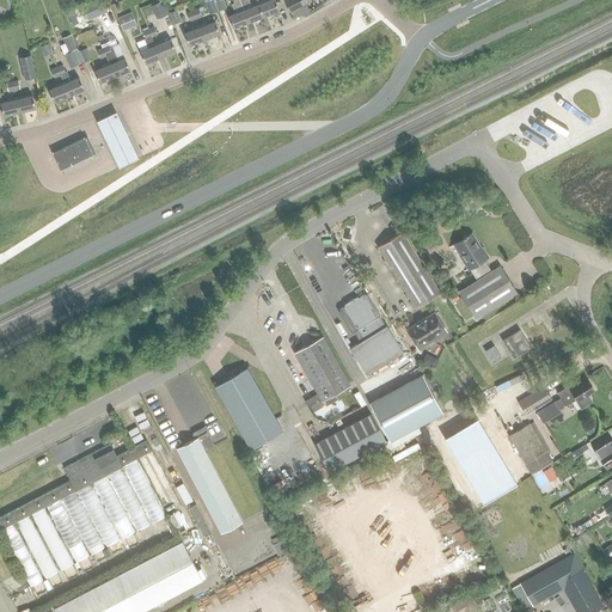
[(98,0),(83,7),(89,20),(106,12),(101,0),(98,0)]
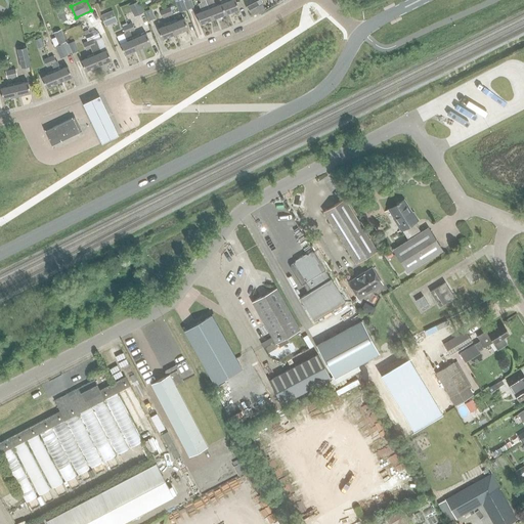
[(174,0),(179,12),(185,9),(181,0),(174,0)]
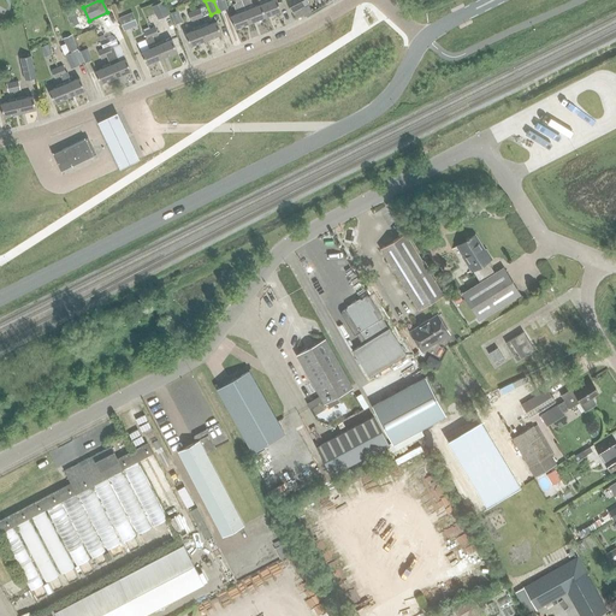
[(215,0),(217,1),(215,1),(219,12),(227,9),(224,0),(215,0)]
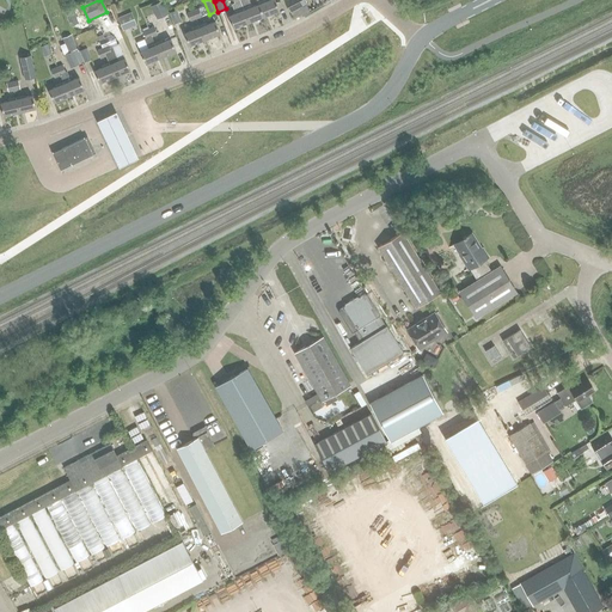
[(248,23),(239,1),(238,0),(232,0),(234,4),(231,5),(234,13),(228,16),(233,28),(248,23)]
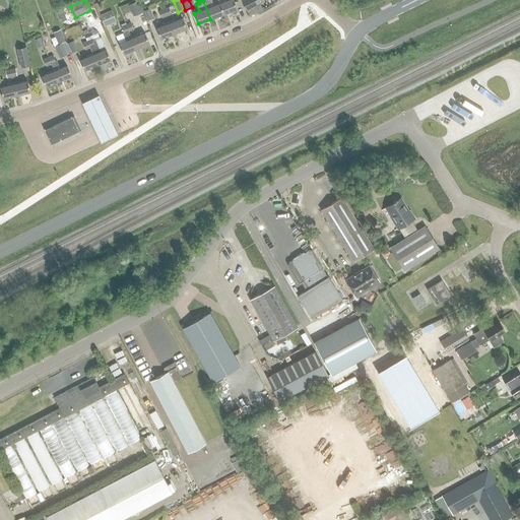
[(210,0),(202,0),(203,1),(210,19),(222,14),(218,4),(213,6),(210,0)]
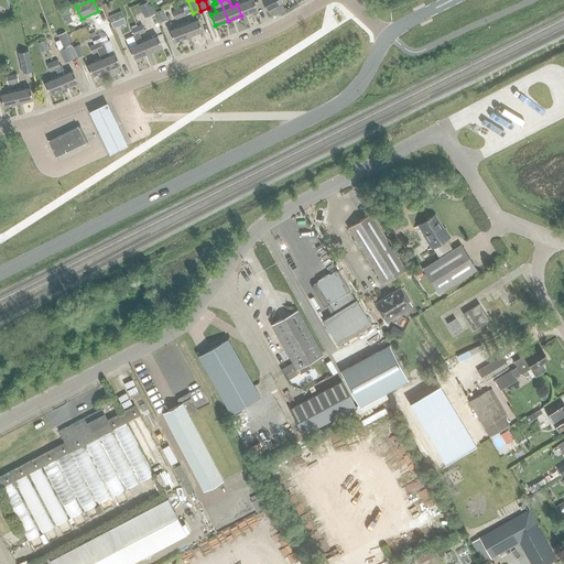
[(236,0),(238,3),(237,4),(241,15),(257,10),(252,0),(247,0),(246,0),(236,0)]
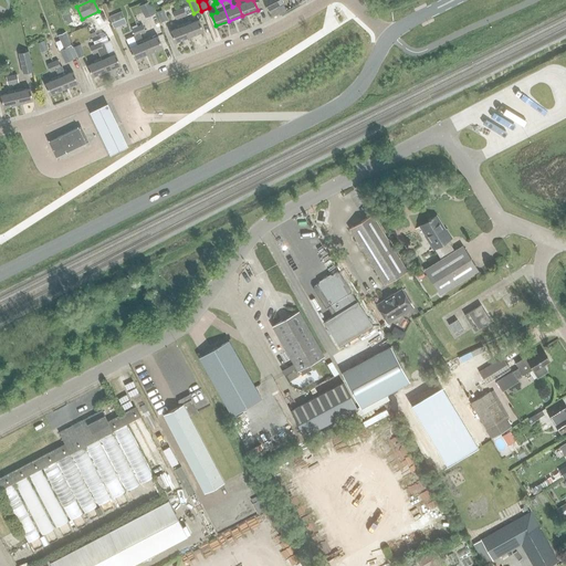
[(262,0),(269,12),(278,8),(283,4),(281,0),(262,0)]
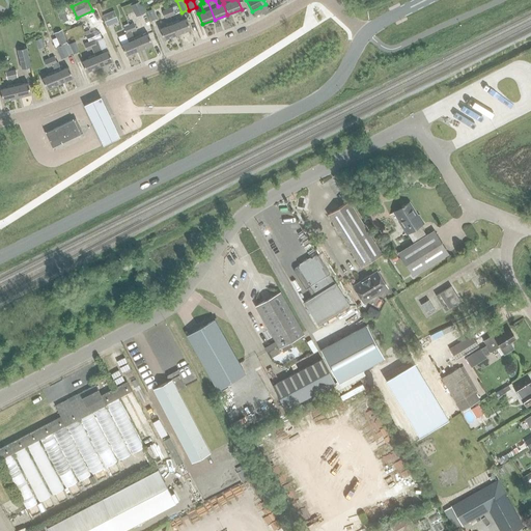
[(140,1),(131,5),(136,18),(146,12),(140,1)]
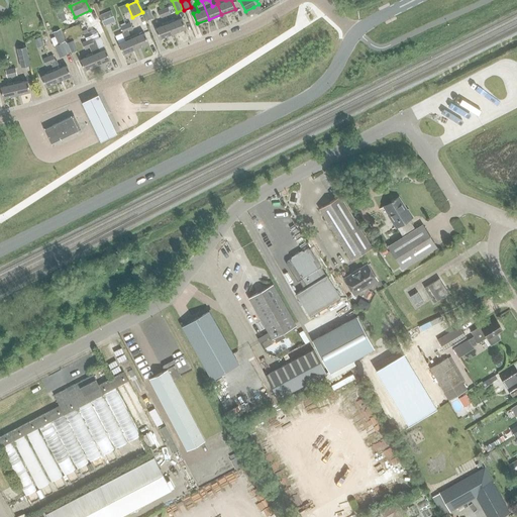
[(61,22),(66,20),(60,5),(55,7),(61,22)]
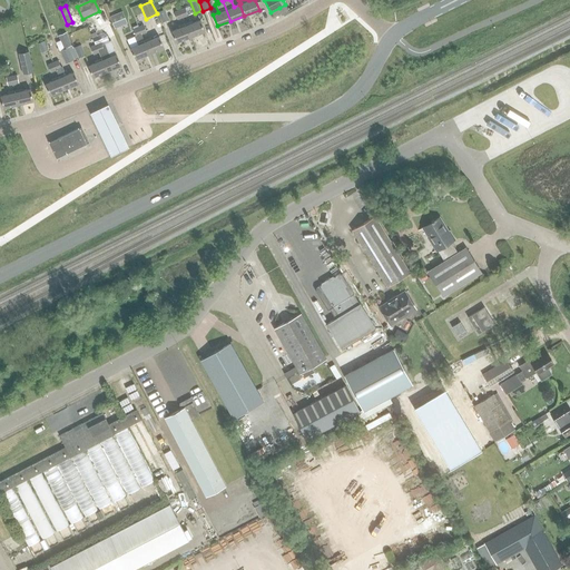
[(158,12),(161,22),(169,19),(165,10),(158,12)]
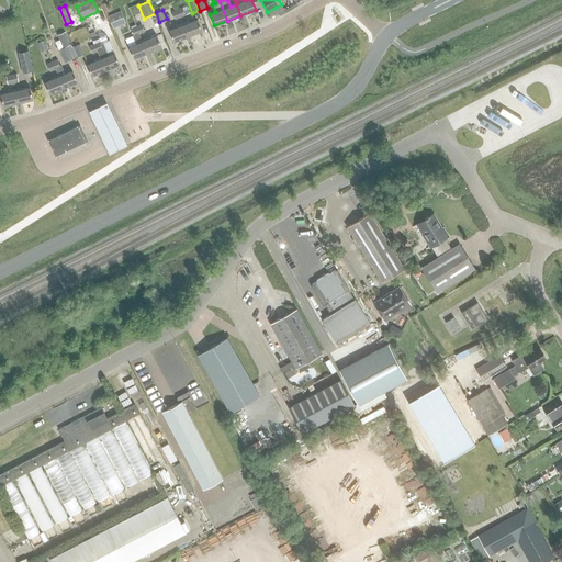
[(108,17),(113,29),(125,23),(121,11),(108,17)]
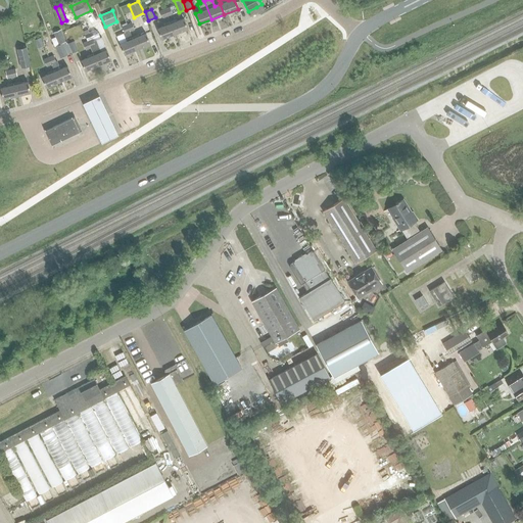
[(175,18),(170,20),(174,34),(187,29),(183,18),(176,21),(175,18)]
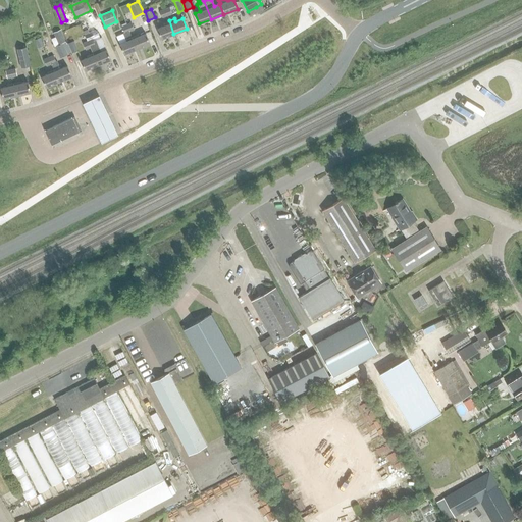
[(173,34),(169,20),(168,20),(168,21),(162,23),(163,25),(157,29),(161,39),(173,34)]
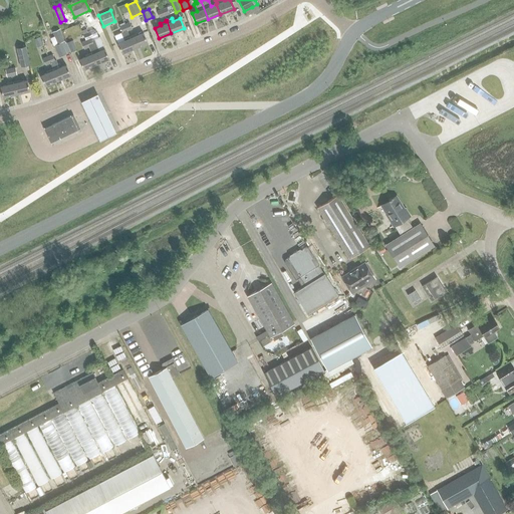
[(123,24),(126,30),(130,38),(134,48),(147,42),(143,32),(136,35),(133,27),(132,28),(129,22),(123,24)]
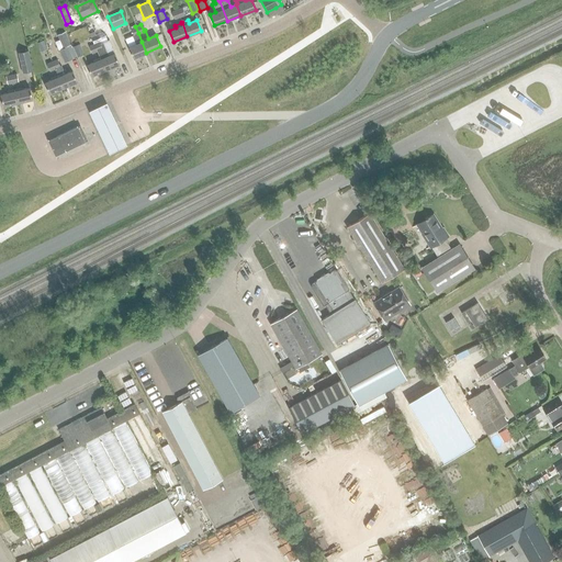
[(142,42),(138,33),(135,26),(131,29),(134,35),(132,36),(135,44),(128,47),(133,58),(146,53),(142,42)]
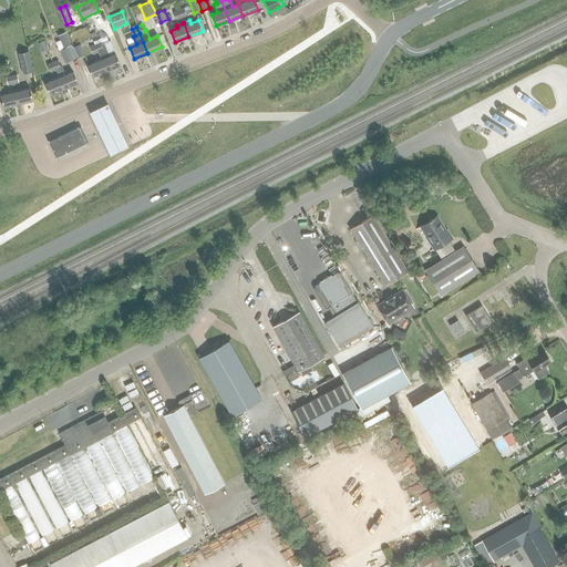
[(58,34),(63,48),(71,45),(65,32),(58,34)]
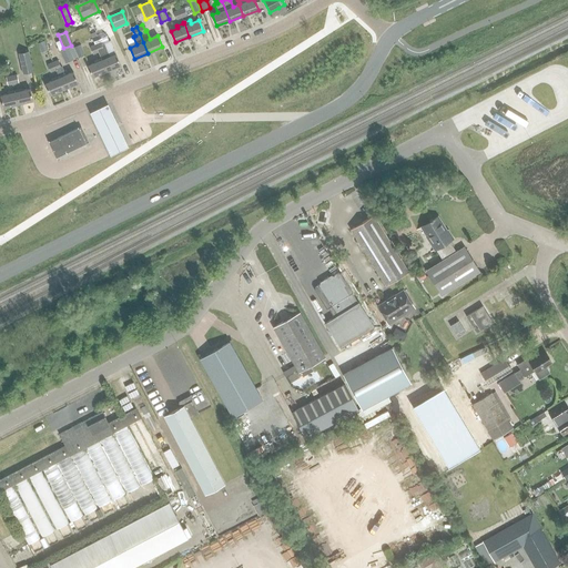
[(38,43),(41,53),(48,51),(44,41),(38,43)]
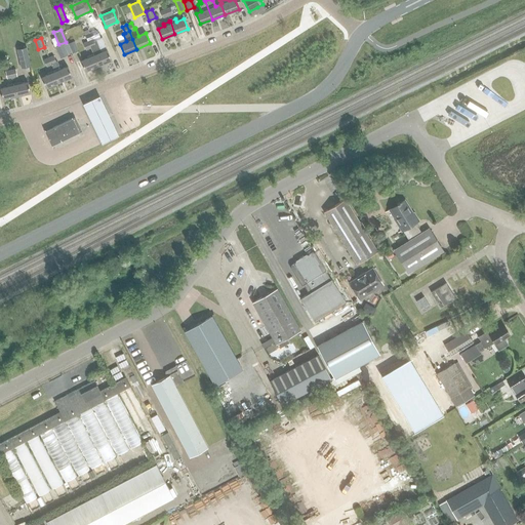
[(92,53),(97,66),(111,61),(106,49),(101,51),(96,40),(93,41),(92,39),(87,41),(90,47),(92,53)]
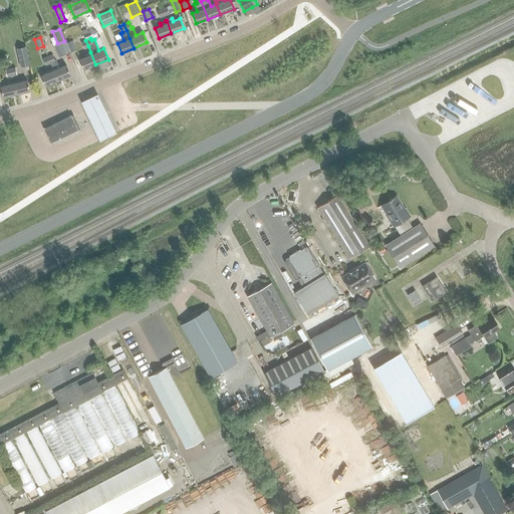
[(66,43),(70,52),(76,49),(72,40),(66,43)]
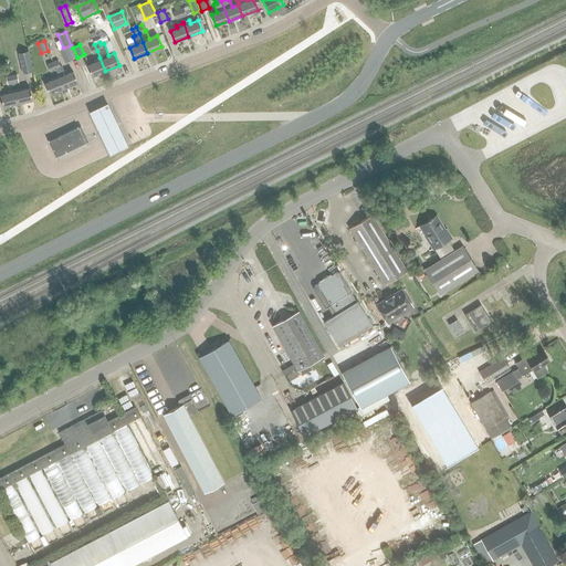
[(59,50),(64,63),(73,59),(67,46),(59,50)]
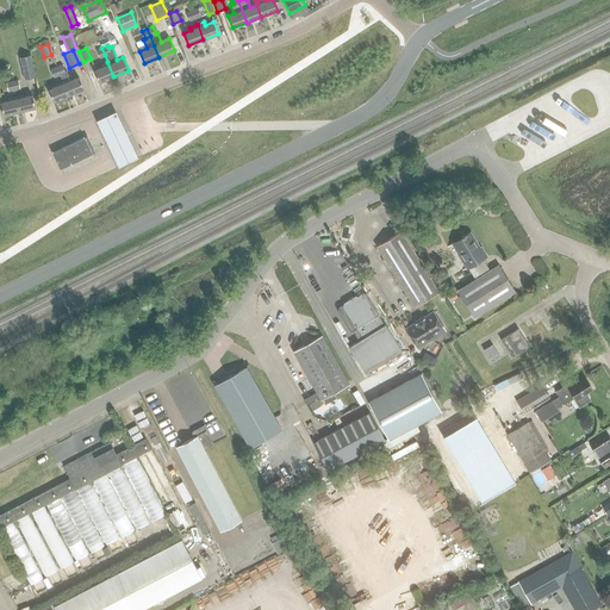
[(19,57),(24,80),(36,78),(31,55),(19,57)]
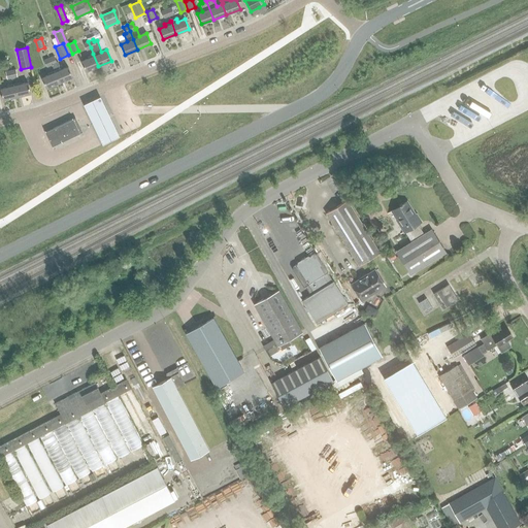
[(48,58),(46,54),(42,55),(44,60),(43,60),(46,66),(52,64),(48,58)]
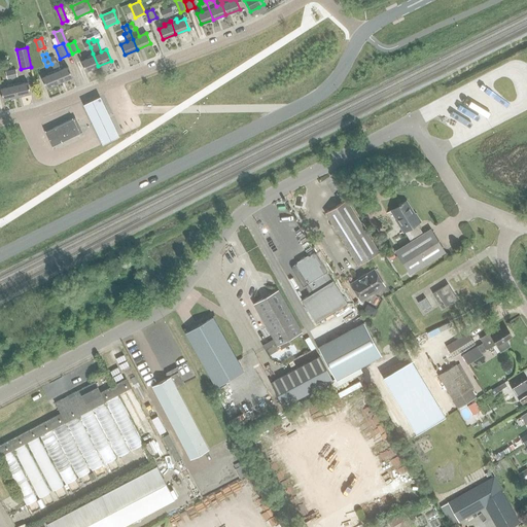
[(98,66),(93,54),(86,56),(88,58),(80,61),(85,71),(98,66)]
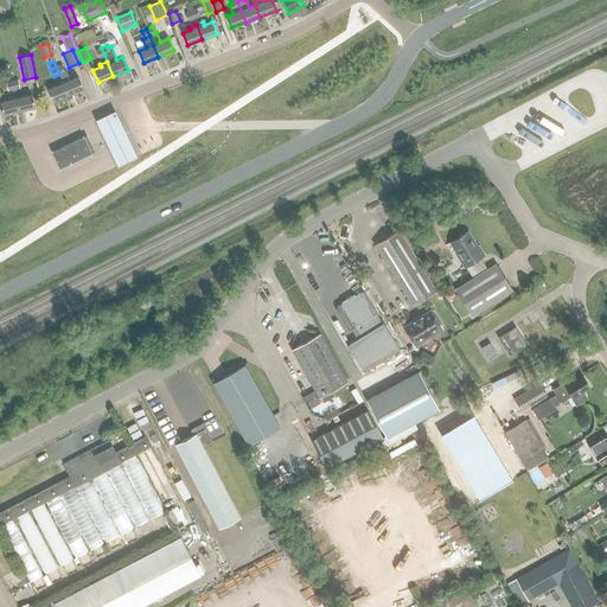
[(77,76),(63,83),(68,95),(83,89),(77,76)]
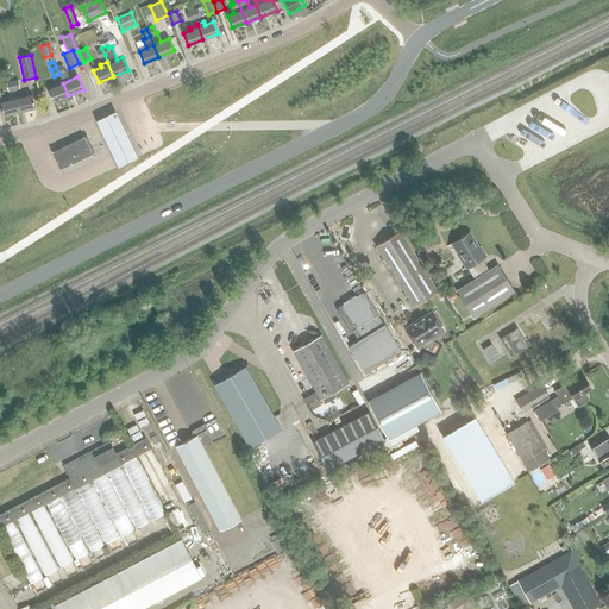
[(68,95),(63,83),(62,81),(55,83),(56,86),(48,89),(52,101),(68,95)]
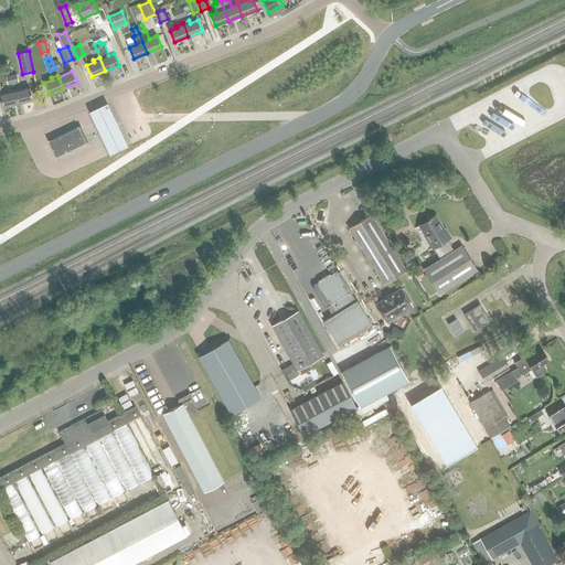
[(22,87),(14,89),(18,103),(32,99),(29,88),(22,89),(22,87)]
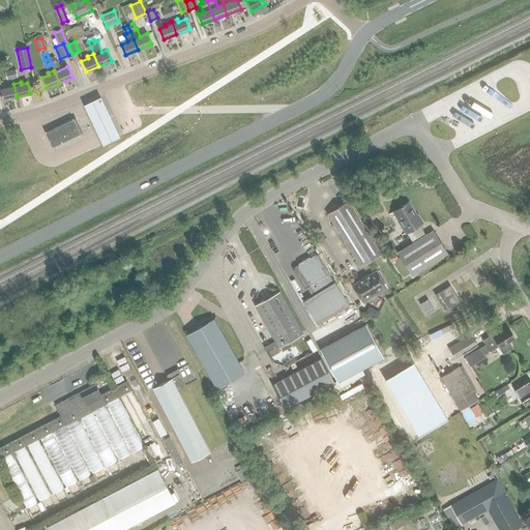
[(17,96),(13,84),(6,86),(7,88),(0,89),(0,90),(2,100),(17,96)]
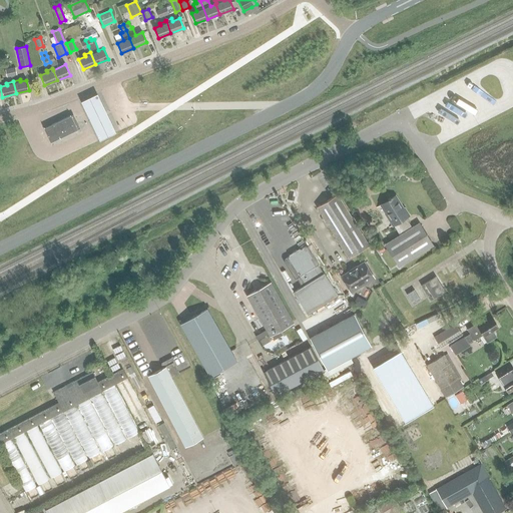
[(95,97),(81,104),(98,142),(113,135),(95,97)]
